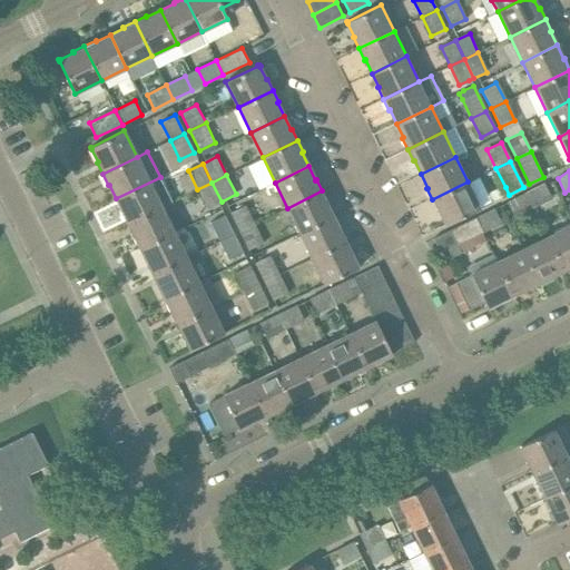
[(468,182),(432,199),(438,210),(439,210),(445,224),(445,226),(448,225),(446,225),(492,203),(480,176),(468,182)]
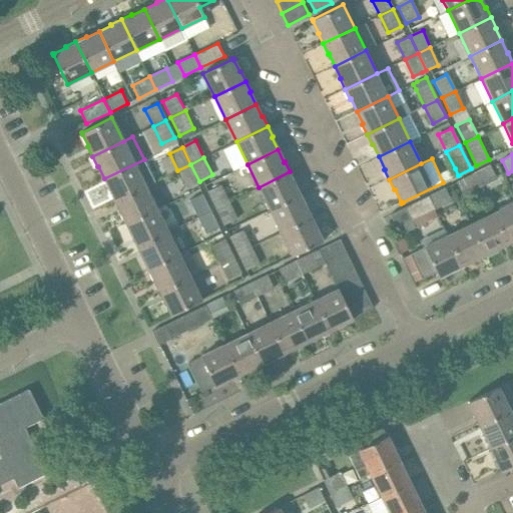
[(104,178),(110,191),(109,191),(114,201),(145,186),(155,181),(144,159),(104,178)]
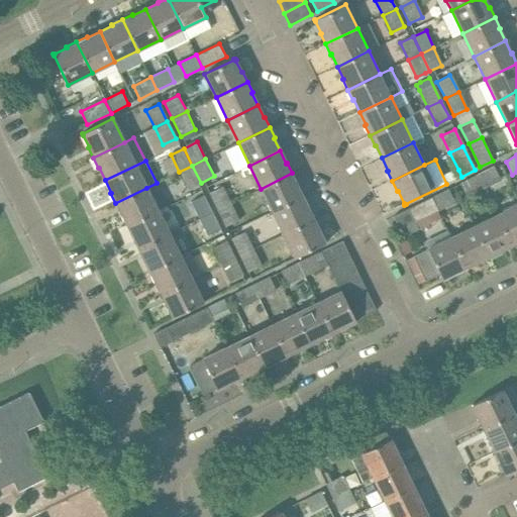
[(201,183),(192,166),(179,172),(188,189),(201,183)]
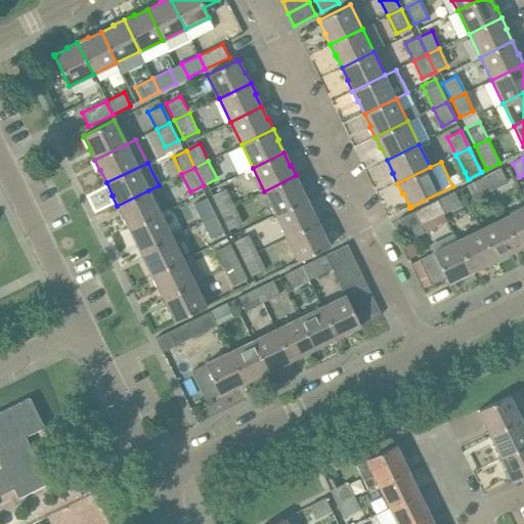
[(500,169),(483,177),(490,190),(508,182),(500,169)]
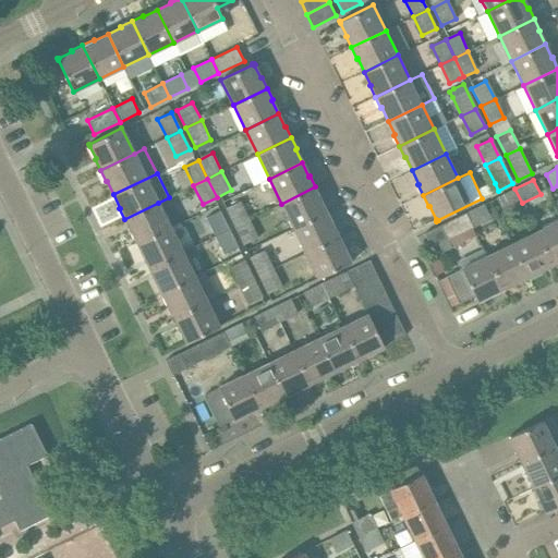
[(326,213),(319,198),(320,198),(315,186),(281,204),(293,228),(326,213)]
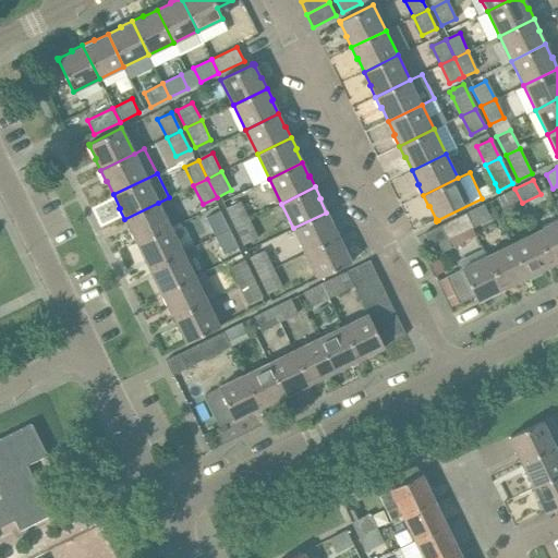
[(504,213),(522,203),(514,189),(496,198),(504,213)]
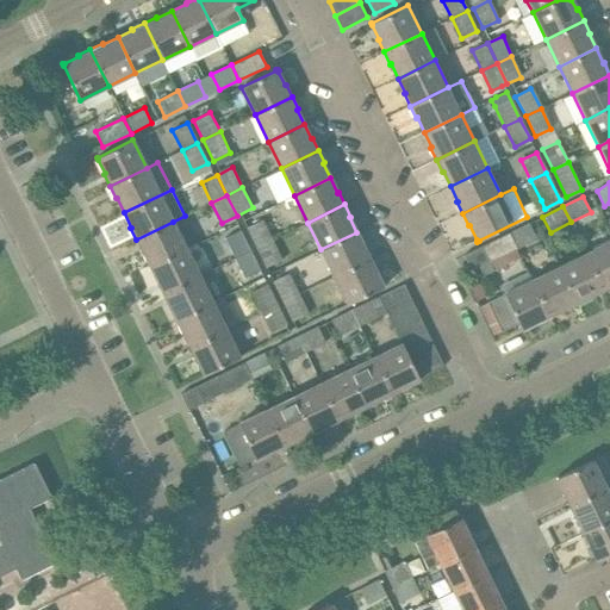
[(246,228),(256,248),(272,240),(262,219),(246,228)]
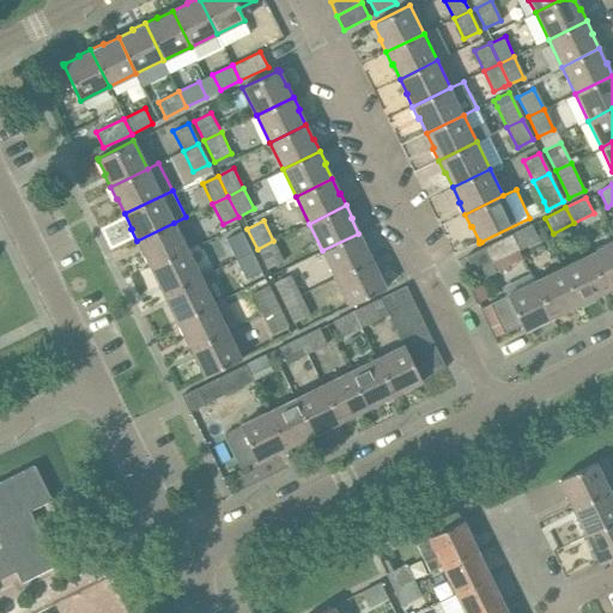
[(151,267),(187,250),(174,223),(137,241),(143,253),(144,253),(151,267)]
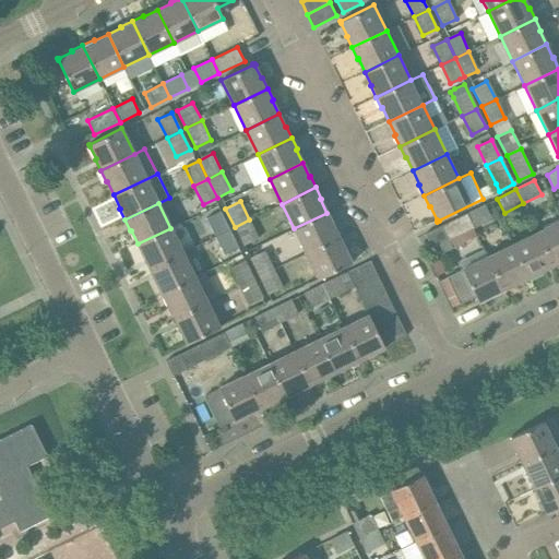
[(485,204),(466,214),(473,228),(491,218),(485,204)]
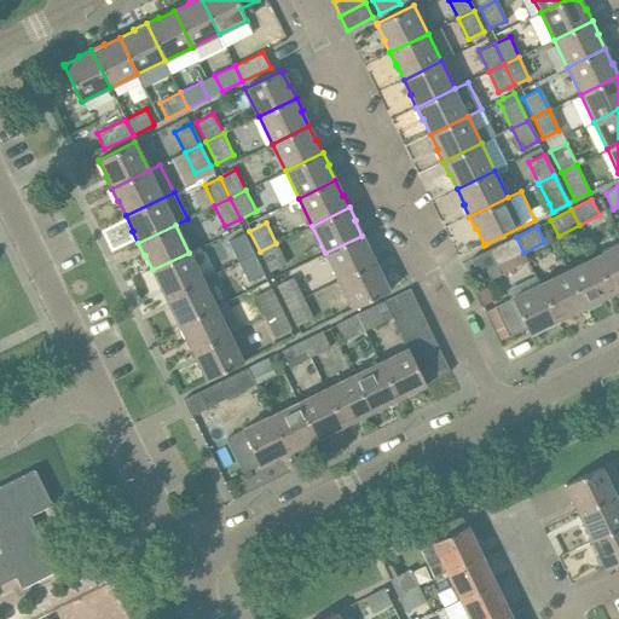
[(238,261),(254,254),(244,233),(229,242),(238,261)]
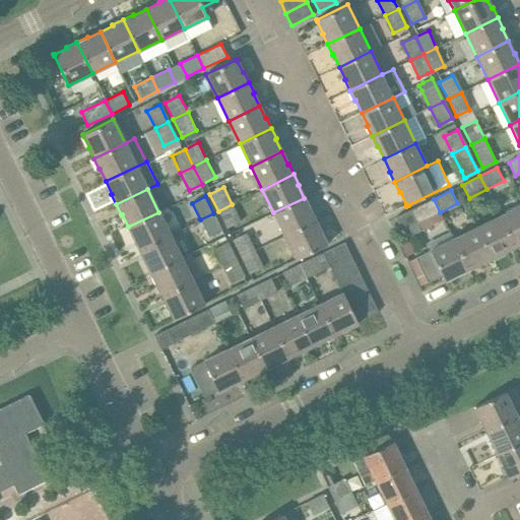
[(273,212),(284,236),(316,220),(311,210),(310,210),(304,198),(273,212)]
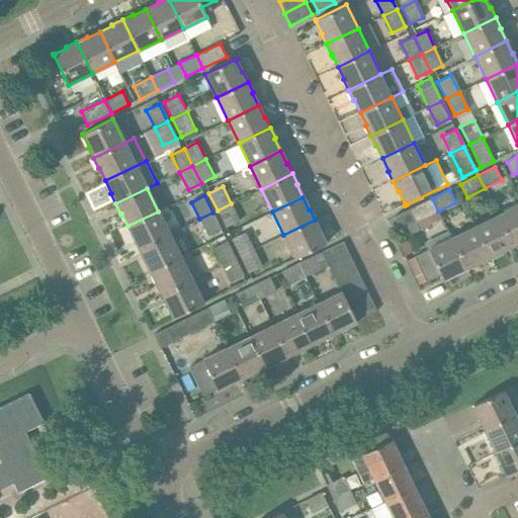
[(438,211),(432,198),(395,217),(404,237),(419,230),(415,223),(438,211)]
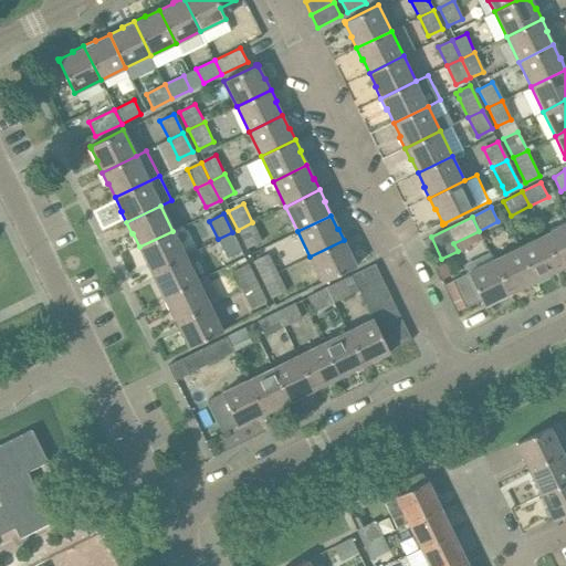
[(252,222),(238,230),(247,249),(262,241),(252,222)]
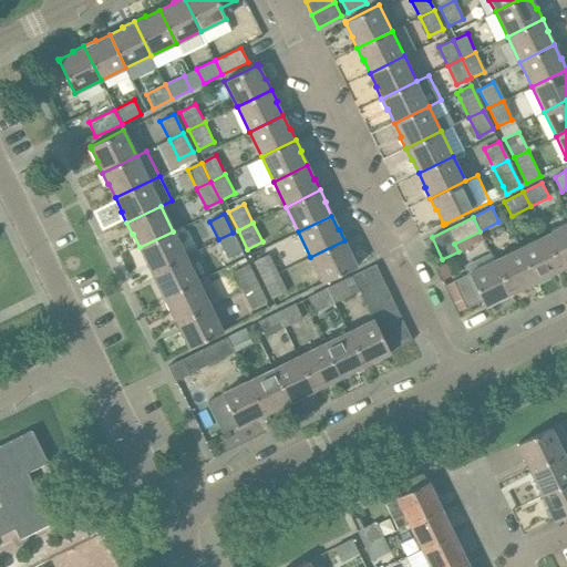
[(566,224),(544,236),(562,270),(566,267),(566,224)]
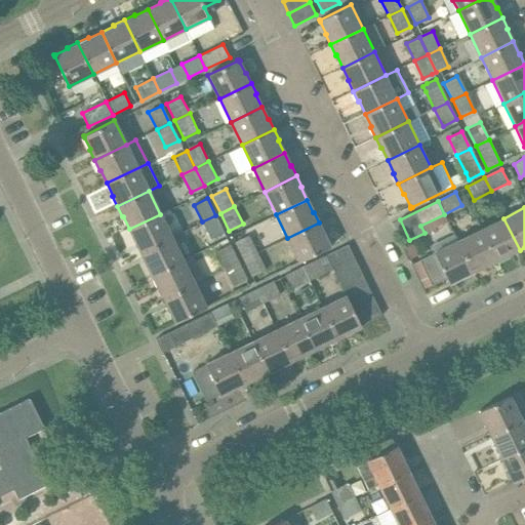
[(171,237),(160,214),(129,229),(135,242),(134,242),(139,252),(171,237)]
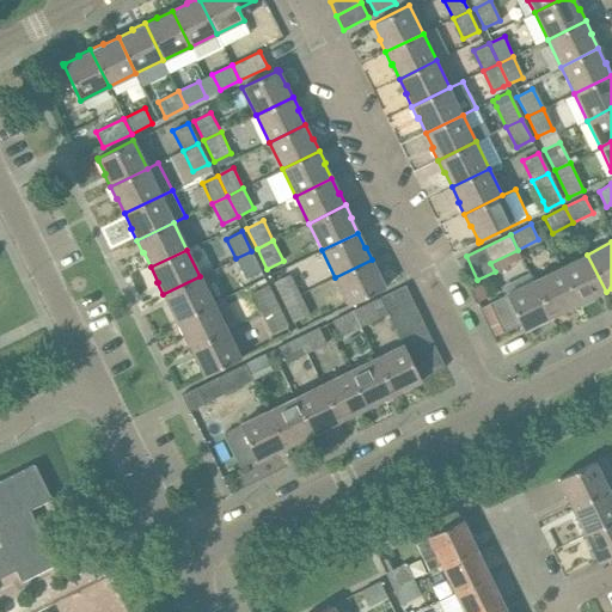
[(261,271),(251,251),(236,258),(245,279),(261,271)]
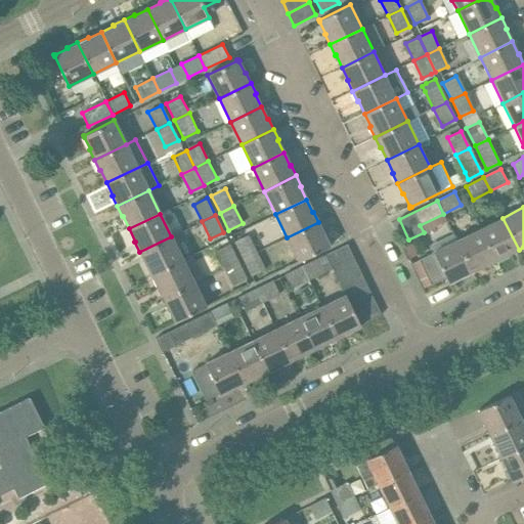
[(519,250),(503,218),(480,229),(495,260),(508,254),(509,255),(519,250)]
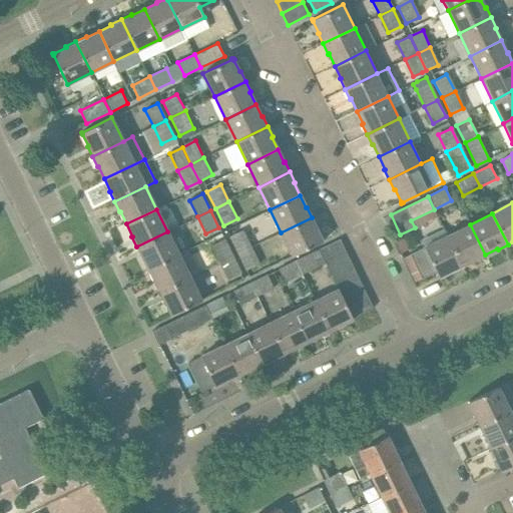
[(312,217),(281,232),(292,255),(322,241),(323,241),(322,239),(316,227),(317,227),(312,217)]
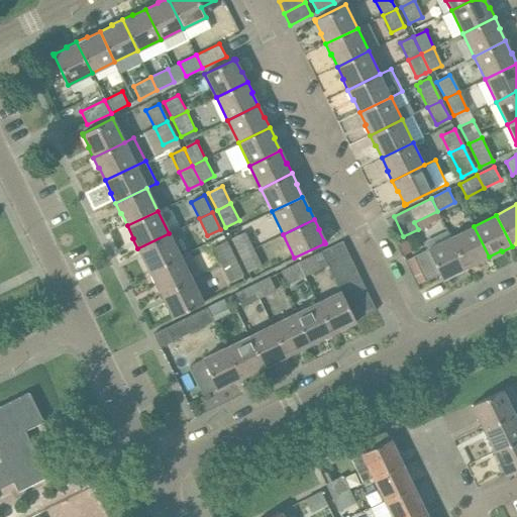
[(489,256),(474,226),(450,237),(466,269),(477,264),(476,263),(489,256)]
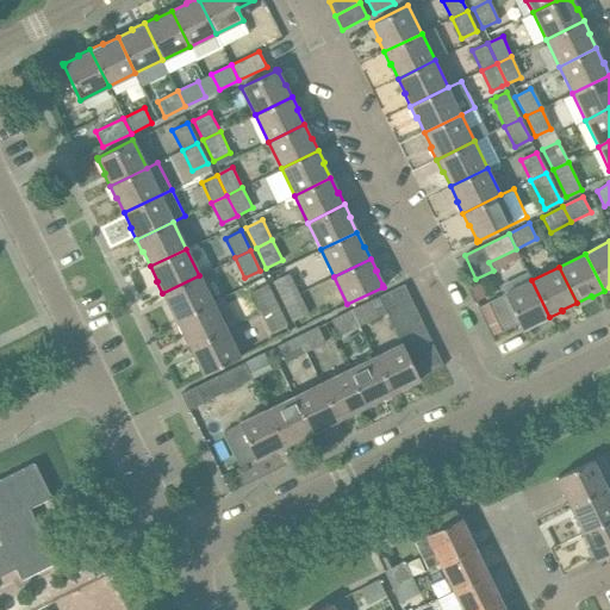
[(282,302),(299,293),(288,273),(272,281),(282,302)]
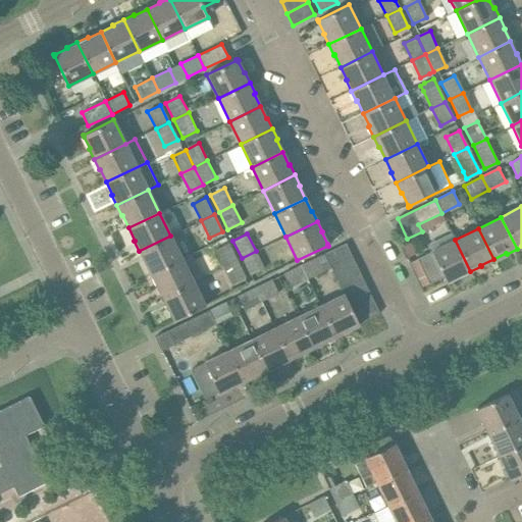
[(181,259),(170,236),(139,251),(144,262),(145,261),(151,274),(181,259)]
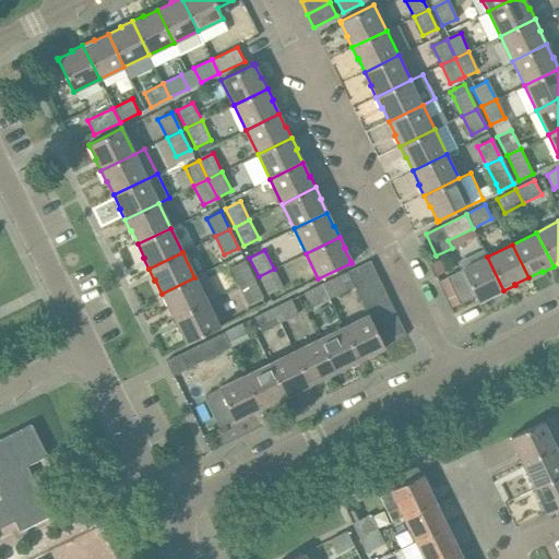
[(503,290),(487,257),(447,276),(460,304),(475,296),(477,301),(477,302),(479,301),(492,295),(492,296),(503,290)]
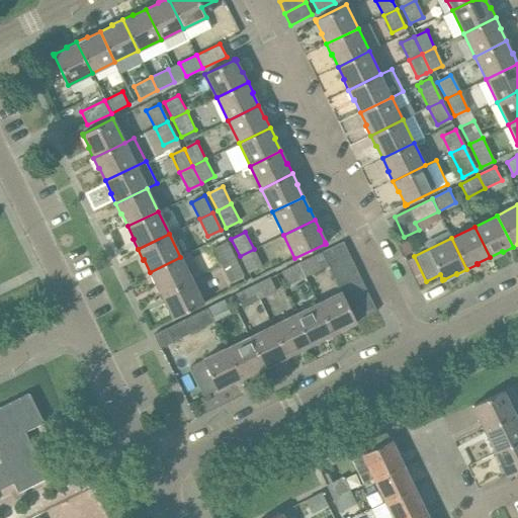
[(213,248),(222,265),(235,258),(227,242),(213,248)]
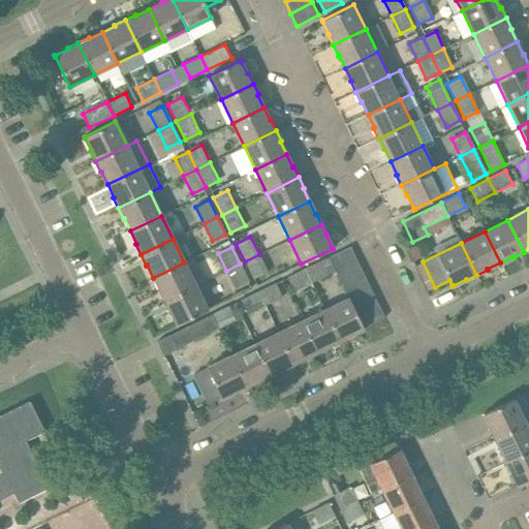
[(350,247),(329,257),(333,267),(354,256),(350,247)]
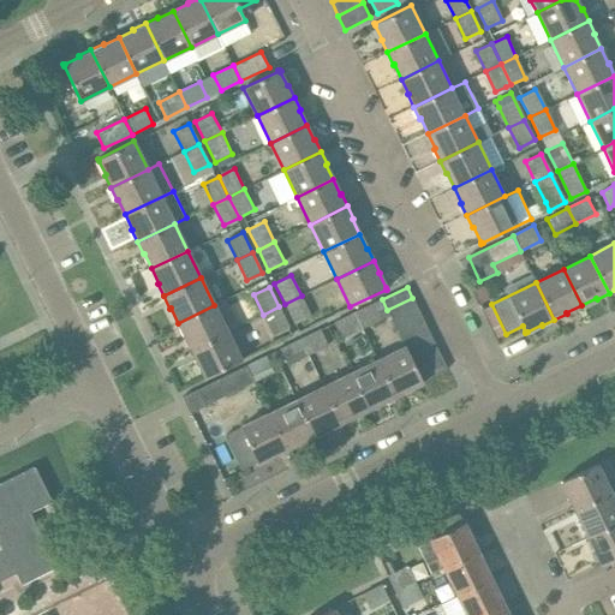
[(490,299),(485,288),(476,292),(481,303),(490,299)]
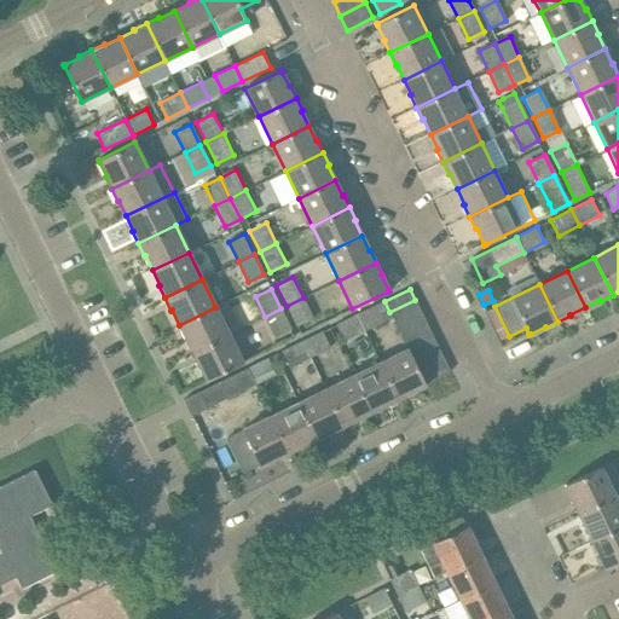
[(304,298),(287,306),(296,327),(313,318),(304,298)]
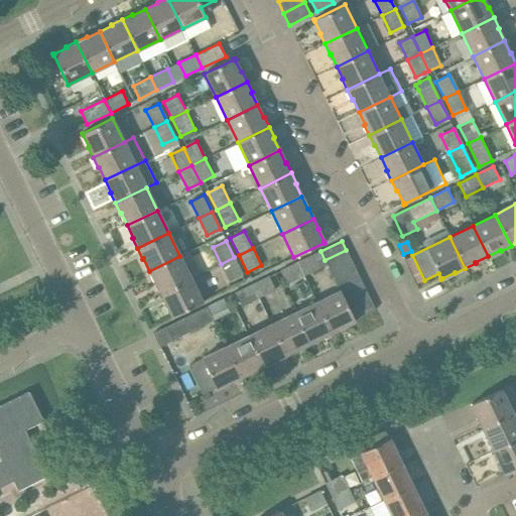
[(346,250),(325,260),(330,269),(331,272),(352,262),(346,250)]
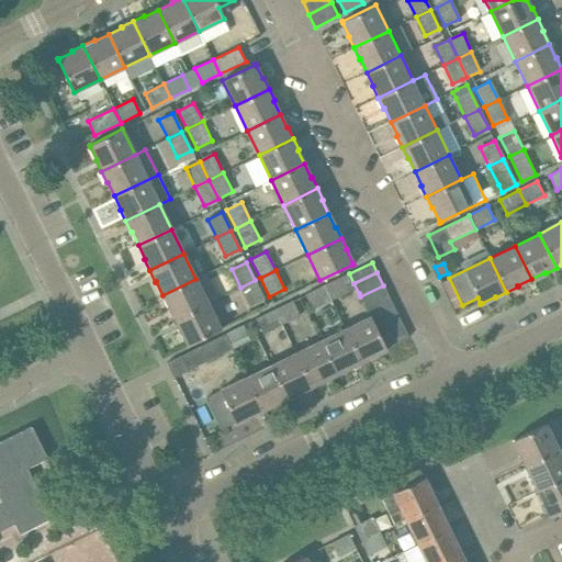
[(324,285),(330,300),(349,291),(343,277),(324,285)]
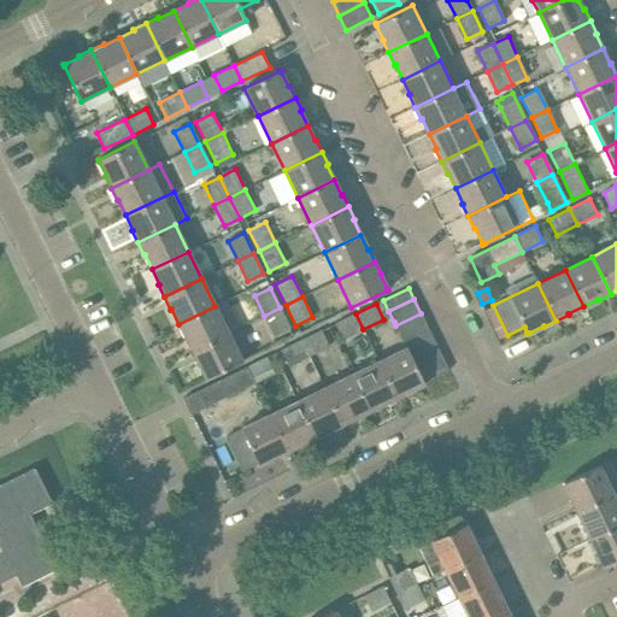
[(191,352),(228,333),(215,306),(178,324),(186,339),(184,340),(191,352)]
